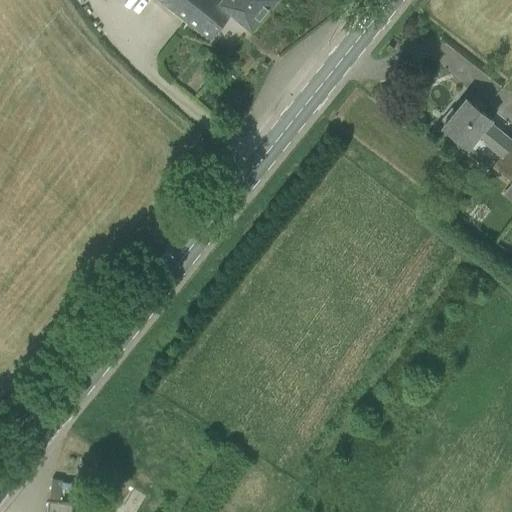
[(156,0),(209,41),(231,13),(251,29),(265,12),(254,3),(256,0),(156,0)]
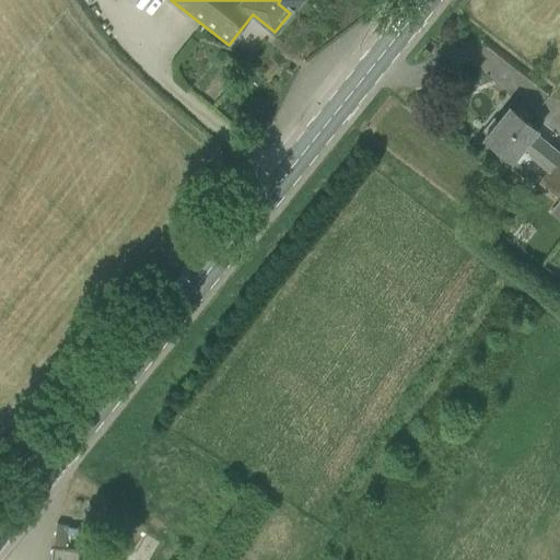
[(280,0),(278,3),(290,13),(300,0),(280,0)]
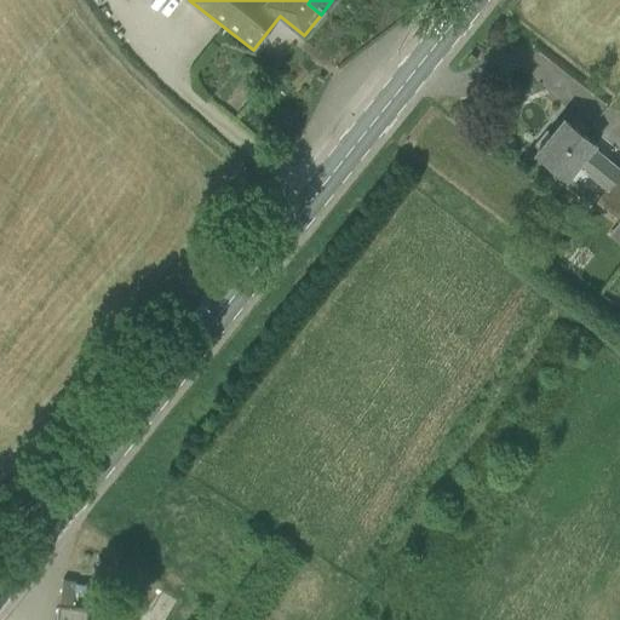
[(619,171),(591,148),(593,145),(564,120),(537,154),(566,179),(578,165),(607,189),(596,204),(619,222),(619,171)]
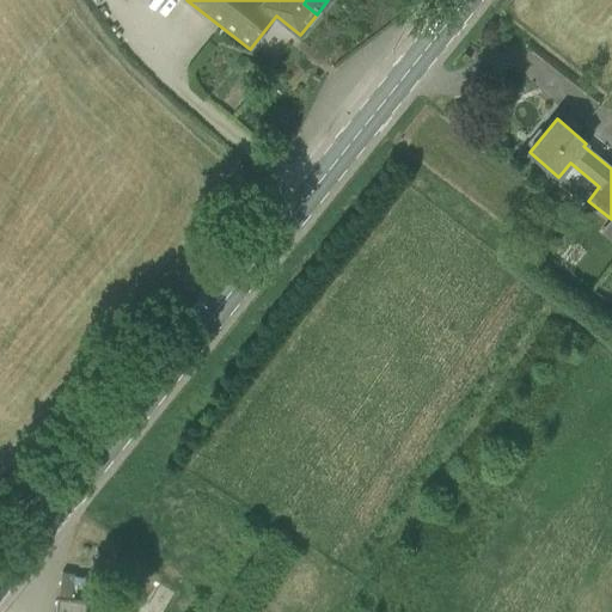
[(86,611),(87,603),(71,600),(74,574),(62,573),(59,599),(57,599),(55,611),(86,611)]
